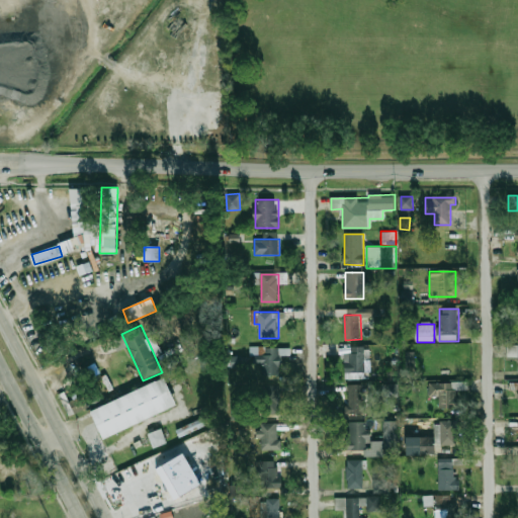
[(507,357),(517,357),(517,367),(517,342),(517,343),(517,344),(506,344),(507,357)]
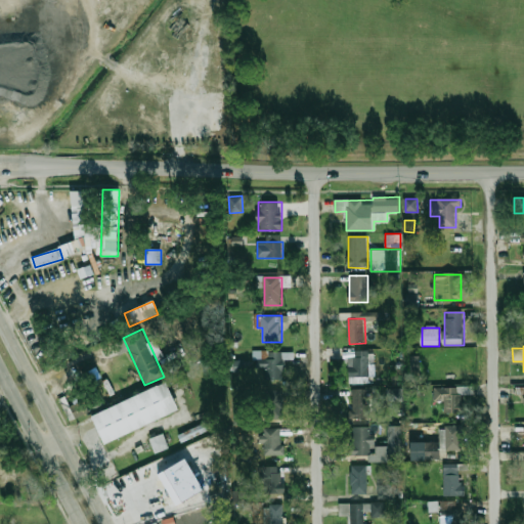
[(285,381),(285,351),(254,351),(254,366),(265,366),(265,381),(285,381)]
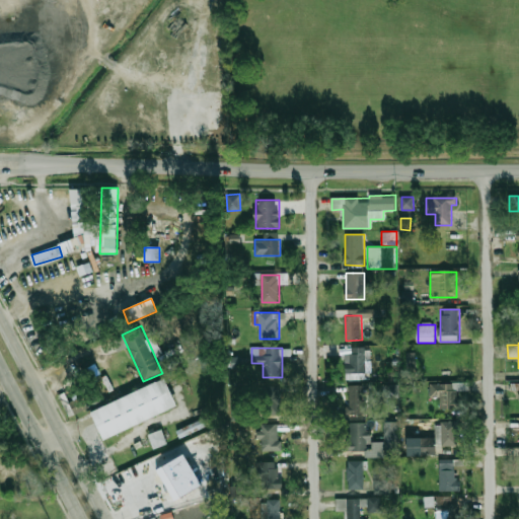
[(366,379),(366,348),(346,348),(346,379),(366,379)]
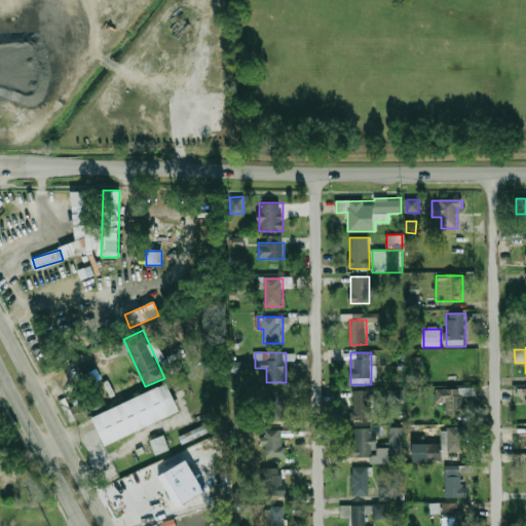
[(420,358),(411,358),(412,377),(421,377),(420,358)]
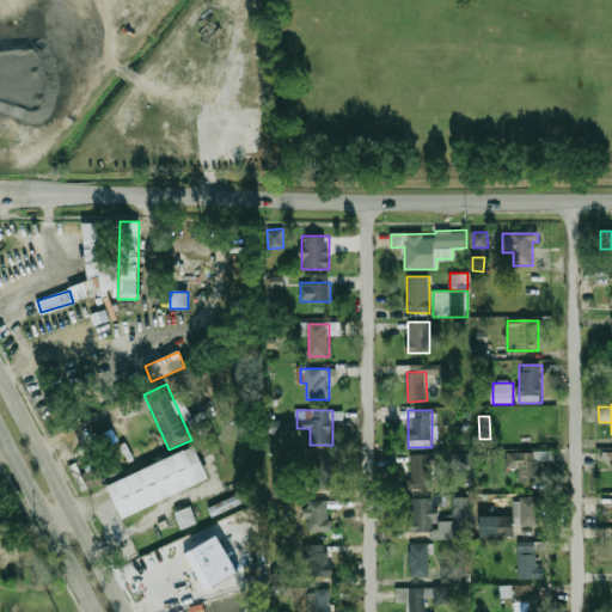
[(285,421),(271,421),(270,436),(283,436),(285,421)]
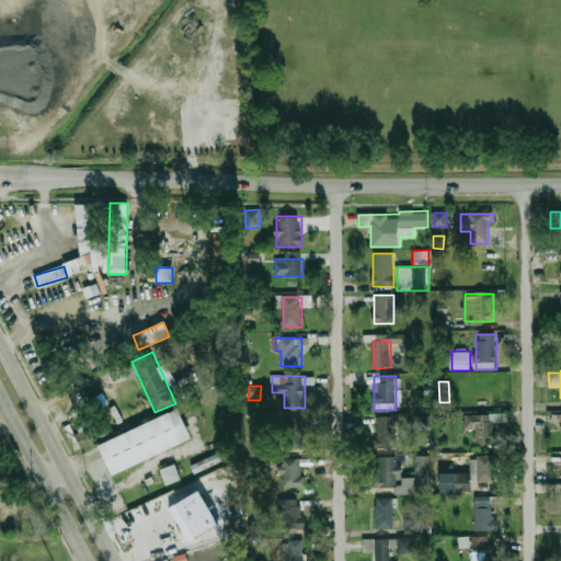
[(100,446),(179,410),(192,441),(113,476),(100,446)]
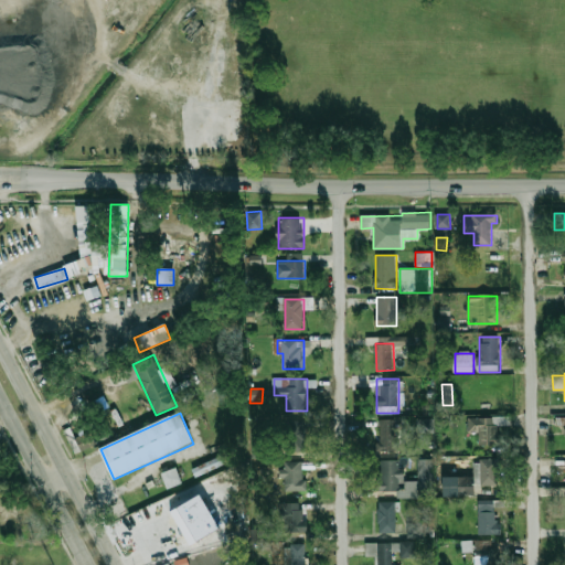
[(435,418),(418,418),(418,438),(435,438),(435,418)]
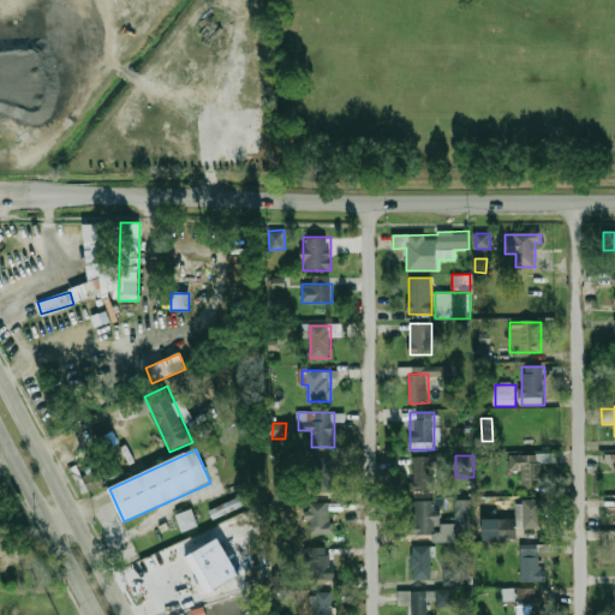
[(513,470),(521,470),(521,484),(544,484),(544,455),(513,455),(513,470)]
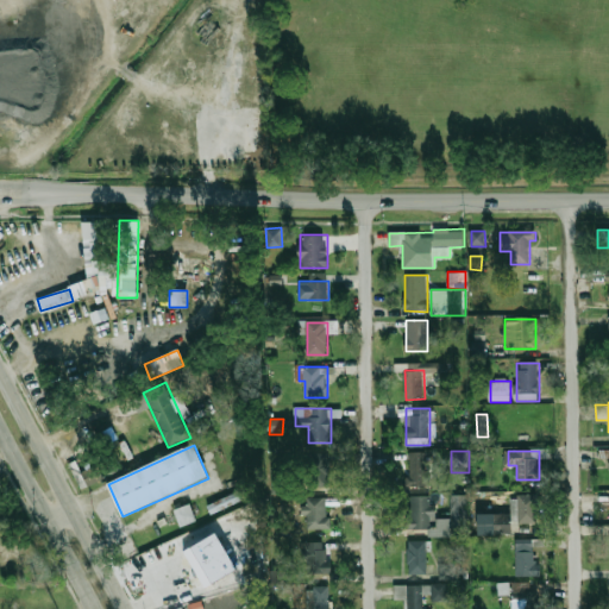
[(428,487),(428,452),(408,452),(408,487),(428,487)]
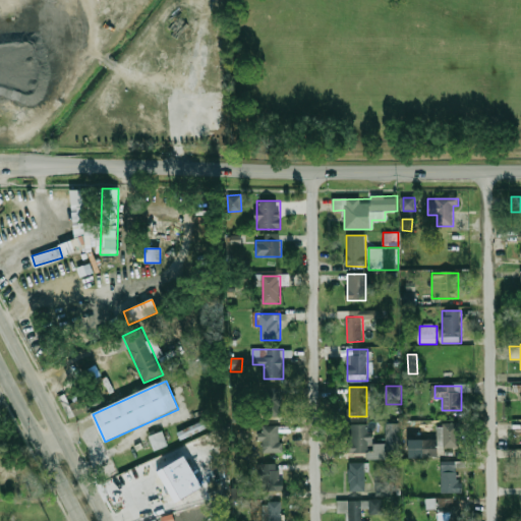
[(264,396),(265,417),(282,416),(281,395),(264,396)]
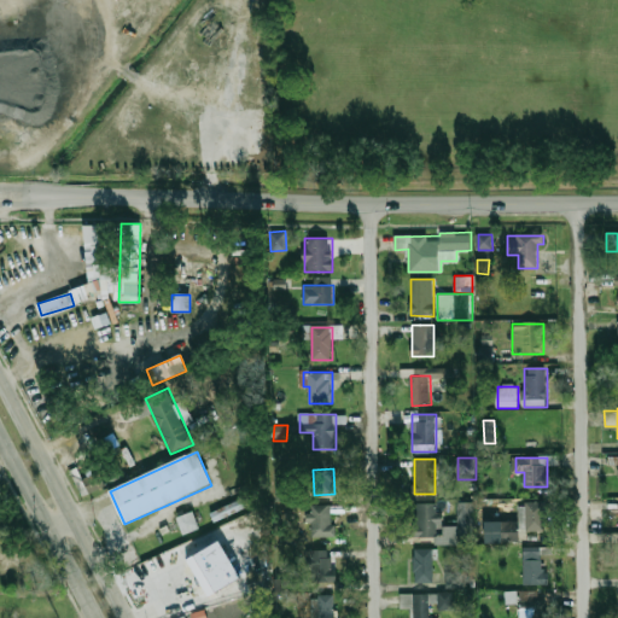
[(82,496),(99,489),(94,474),(77,481),(82,496)]
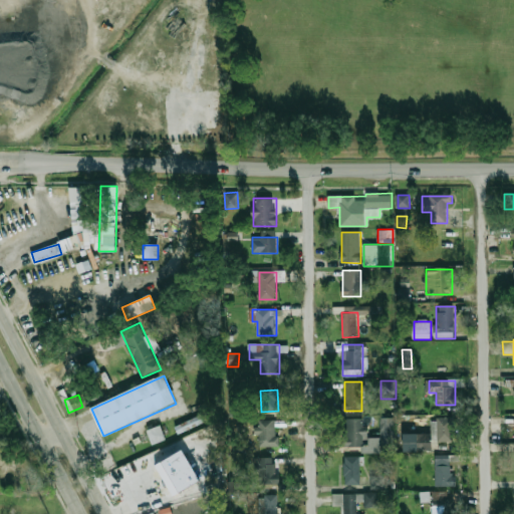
[(432,418),(431,442),(453,442),(454,419),(432,418)]
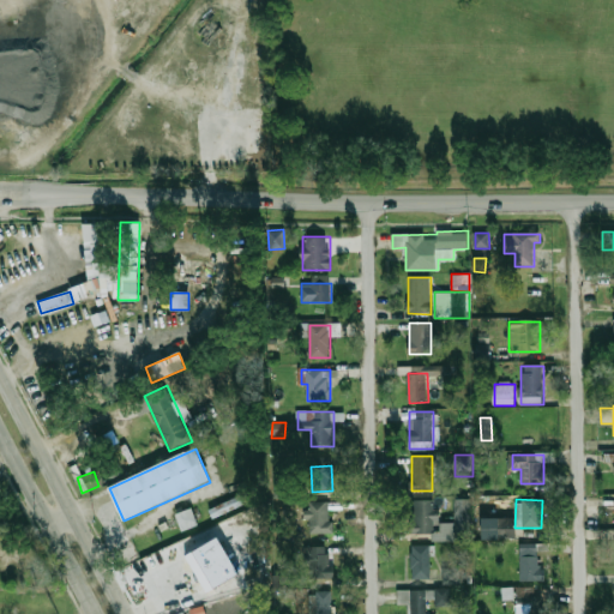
[(411,500),(411,539),(471,539),(471,500),(455,500),(455,524),(438,524),(437,500),(411,500)]
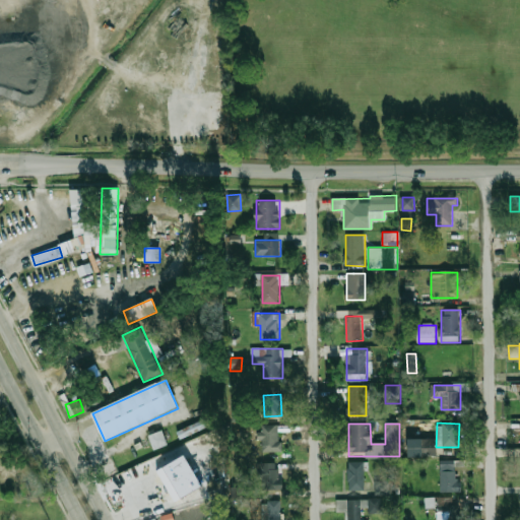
[(261,427),(261,453),(280,453),(280,427),(261,427)]
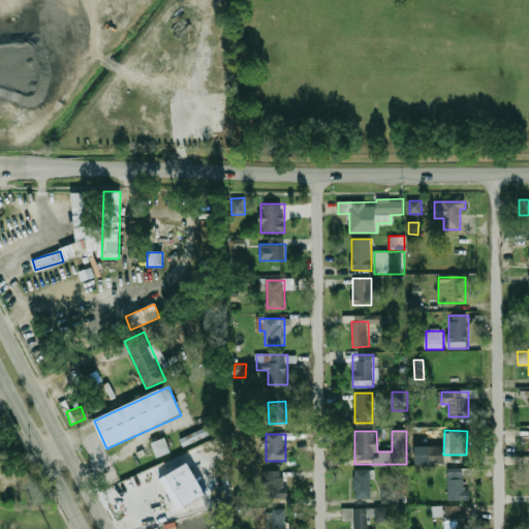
[(169,453),(165,438),(151,442),(156,457),(169,453)]
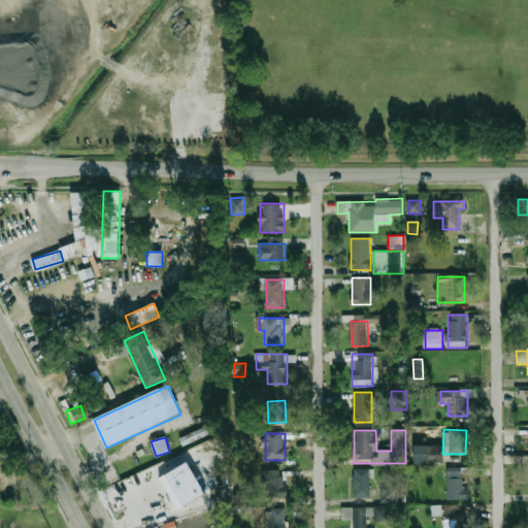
[(427,463),(442,463),(441,448),(427,449),(427,463)]
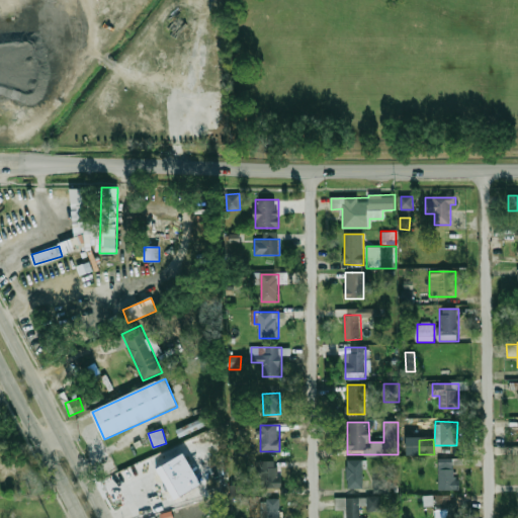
[(362,489),(362,459),(347,459),(347,489),(362,489)]
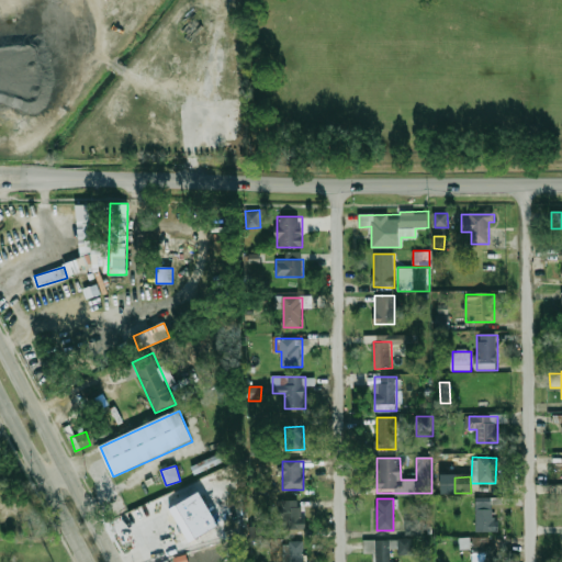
[(476,531),(496,531),(496,498),(476,498),(476,531)]
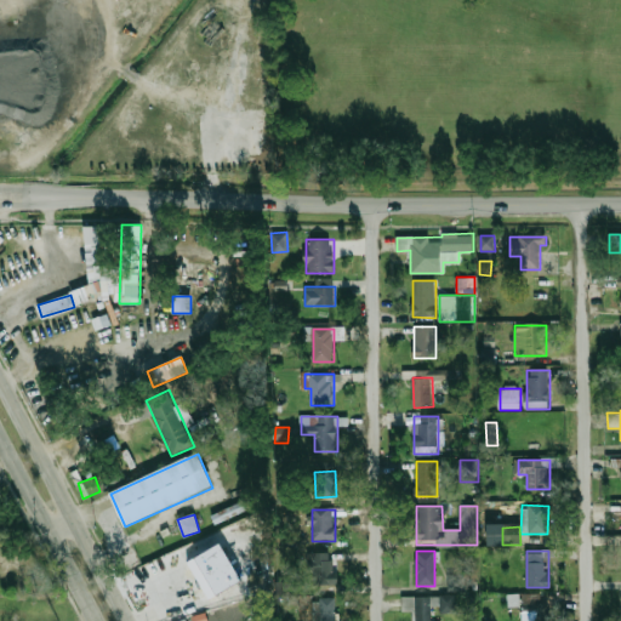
[(339,586),(339,552),(308,552),(308,586),(339,586)]
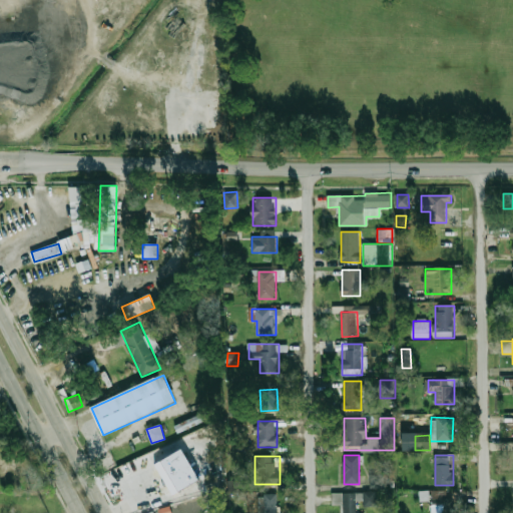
[(418,491),(419,501),(429,501),(429,490),(418,491)]
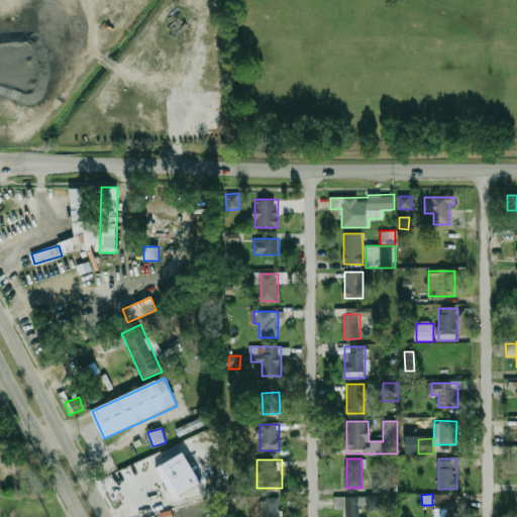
[(344,497),(344,516),(362,516),(362,505),(368,505),(368,509),(381,509),(381,496),(344,497)]
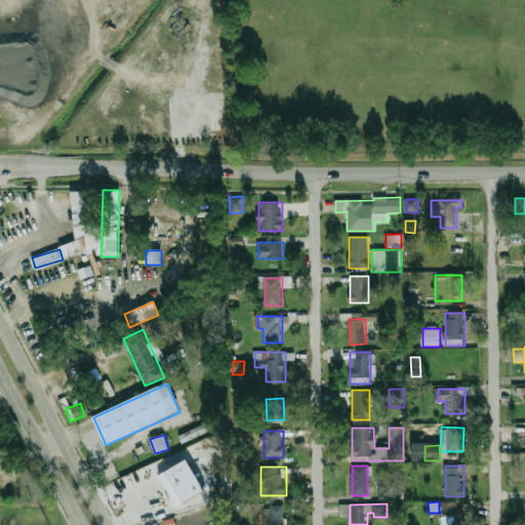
[(285,524),(285,508),(268,508),(268,524),(285,524)]
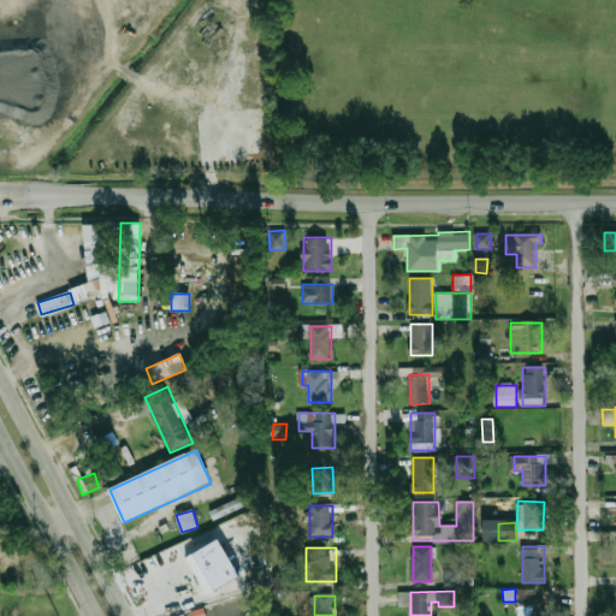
[(519,615),(543,615),(543,598),(519,598),(519,615)]
